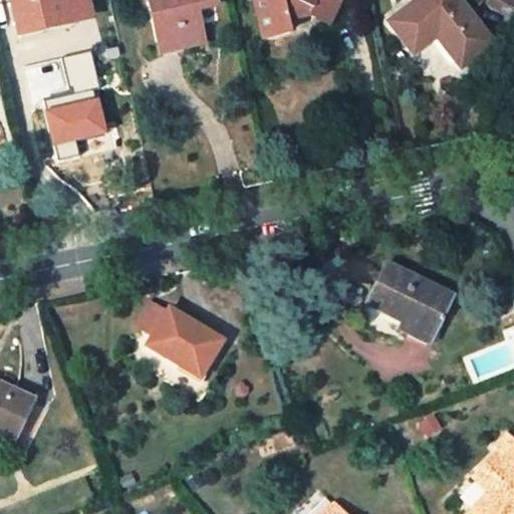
[(86,0),(10,0),(19,32),(90,17),(86,0)]
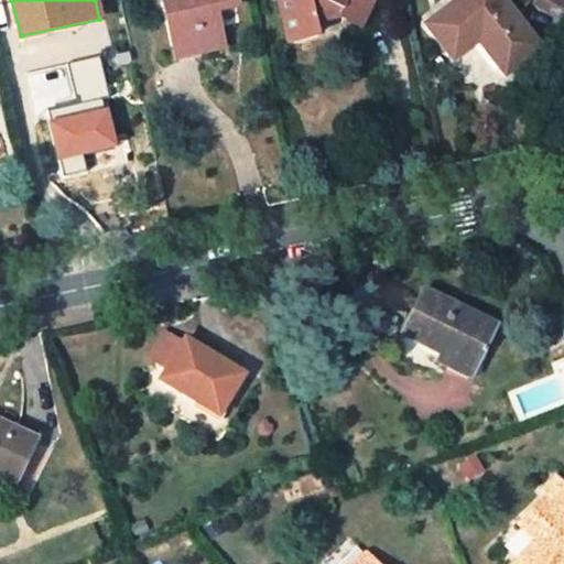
[(235,0),(163,0),(176,58),(224,47),(216,12),(237,8),(235,0)]
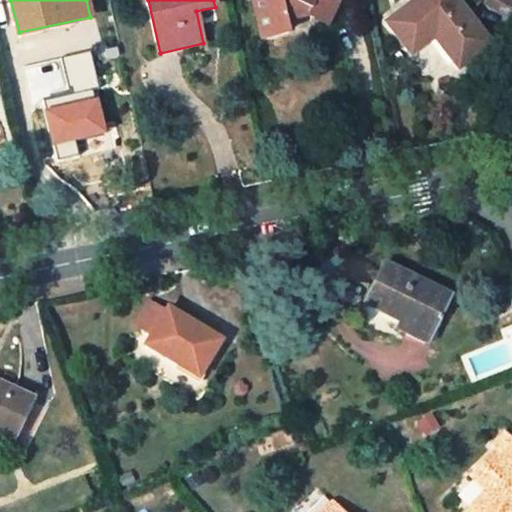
[(328,30),(342,0),(252,0),(262,39),(289,34),(286,20),(308,16),(309,42),(324,44),(328,30)]
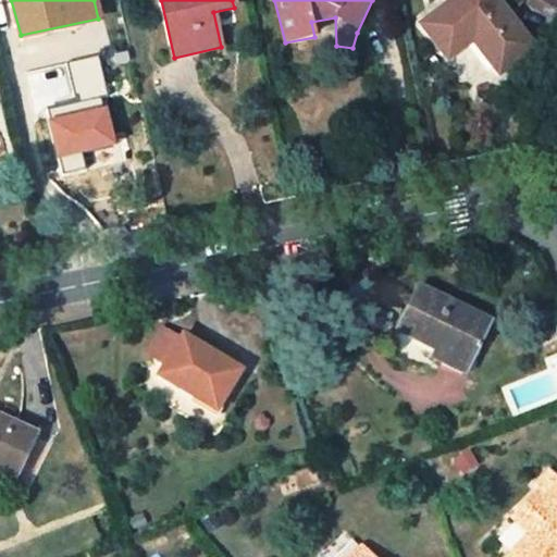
[(495,0),(456,0),(423,24),(448,58),(474,39),(499,72),(533,48),(495,0)]
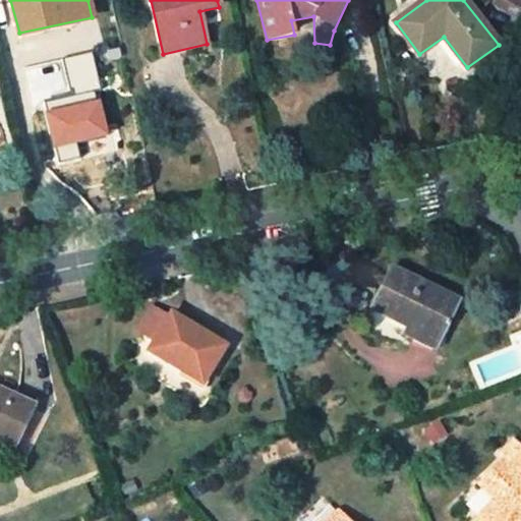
[(520,0),(498,0),(497,1),(520,15),(520,0)]
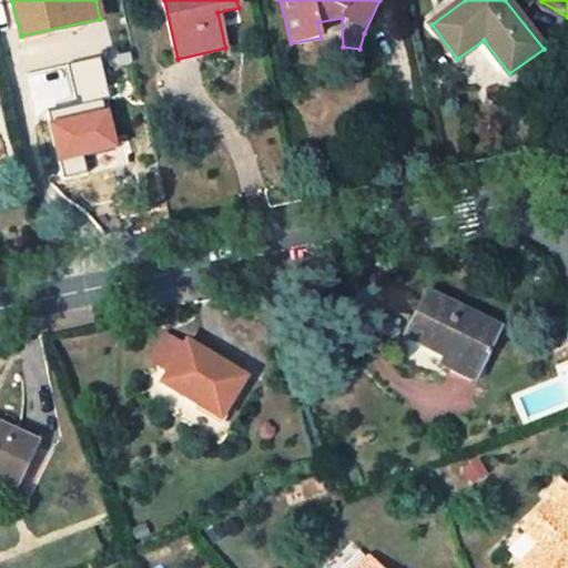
[(18,166),(9,169),(11,180),(20,176),(18,166)]
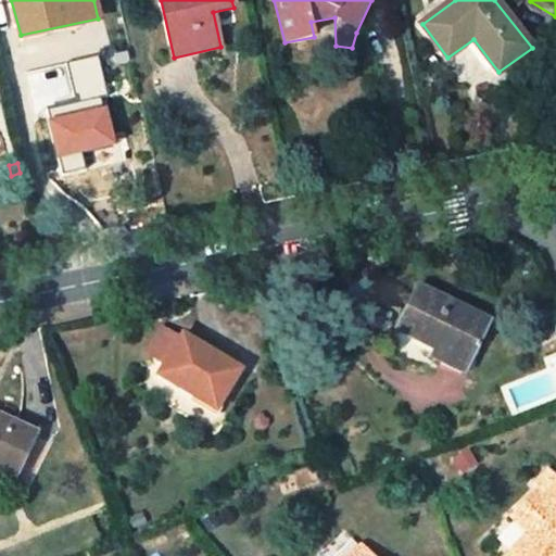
[(489,321),(419,287),(399,329),(437,349),(467,365),(489,321)]
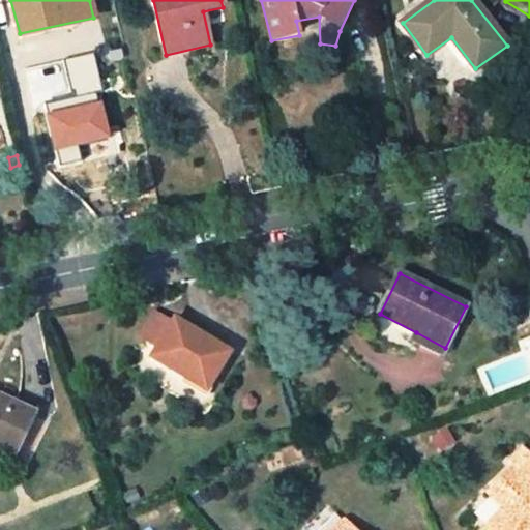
[(227,353),(174,322),(152,357),(206,389),(227,353)]
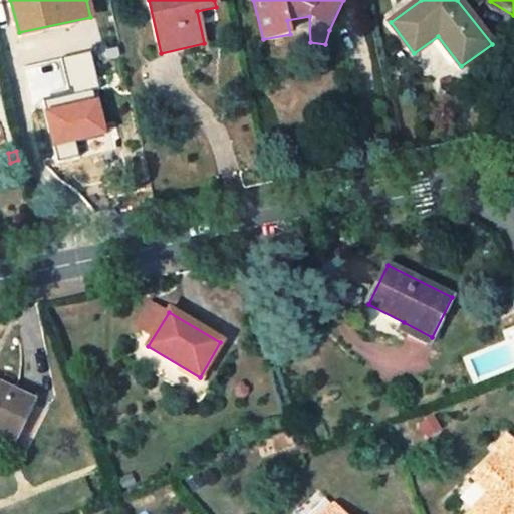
[(429,343),(432,337),(404,322),(401,329),(429,343)]
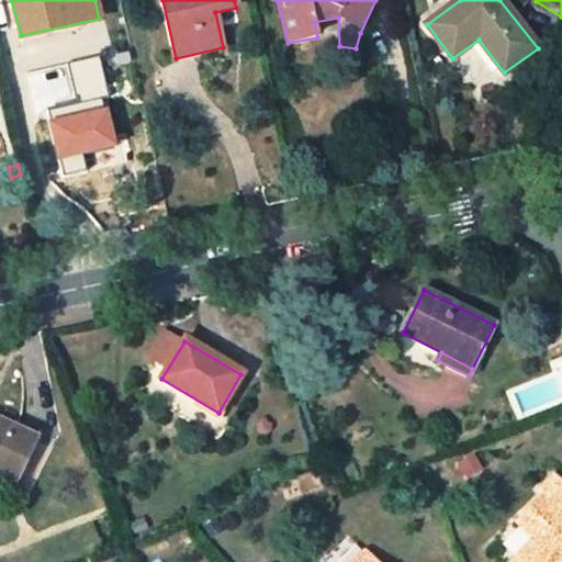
[(0,469),(18,478),(35,439),(0,422),(0,469)]
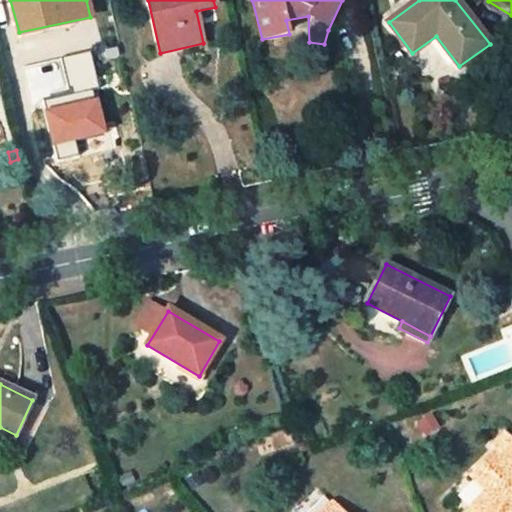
[(491,448),(495,452),(476,471),(492,485),(486,491),(467,511),(511,511),(511,468),(511,466),(511,443),(504,435),(491,448)]
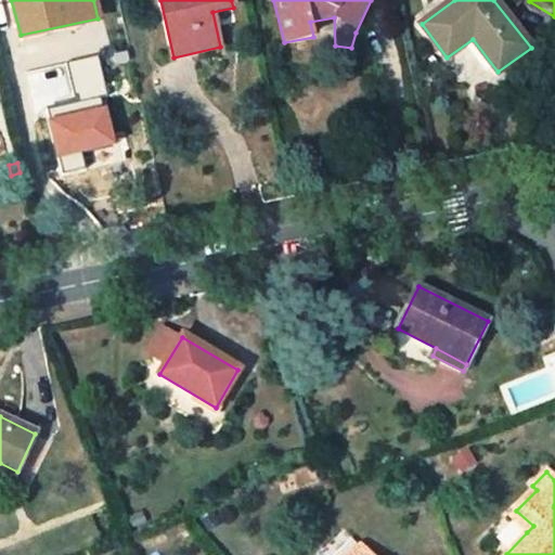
[(533,526),(516,511),(511,516),(527,532),(533,526)]
